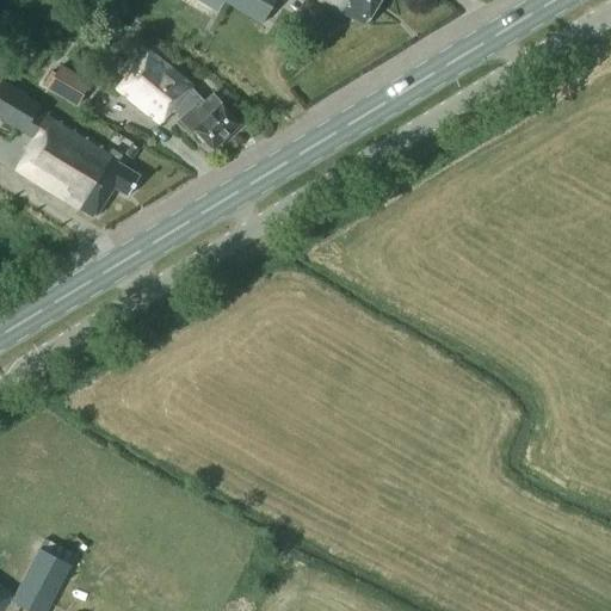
[(276,0),(222,0),(261,24),(276,0)]
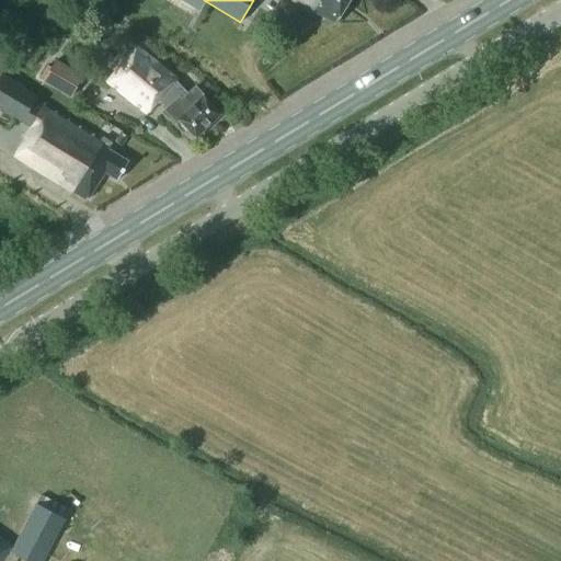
[(283,0),(310,16),(313,11),(335,24),(350,0),(283,0)]
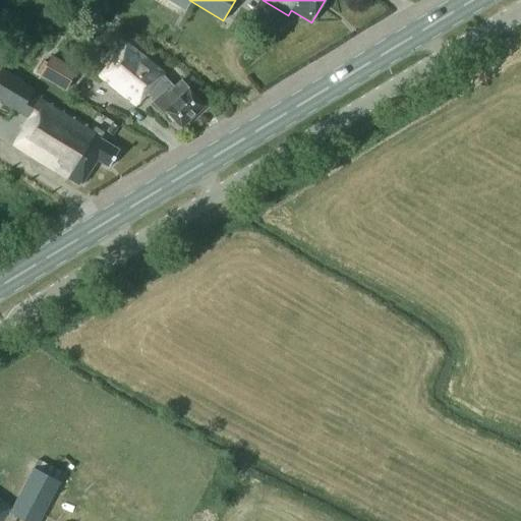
[(289,22),(273,11),(266,21),(276,27),(283,33),(289,22)]
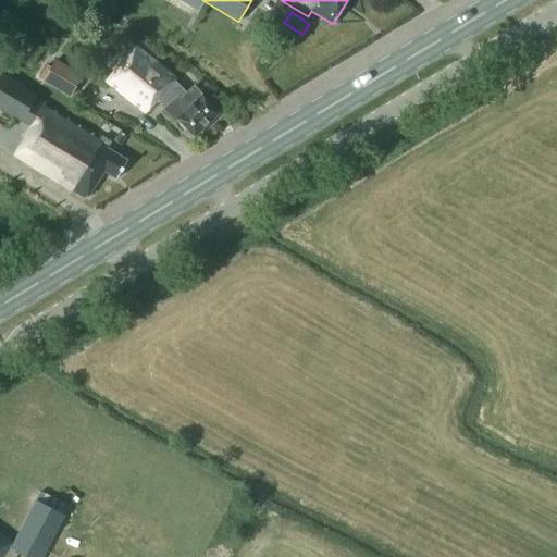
[(194,137),(219,113),(202,95),(194,86),(186,93),(175,81),(176,78),(136,46),(107,81),(145,112),(156,100),(158,102),(159,100),(165,108),(163,109),(175,122),(177,120),(194,137)]
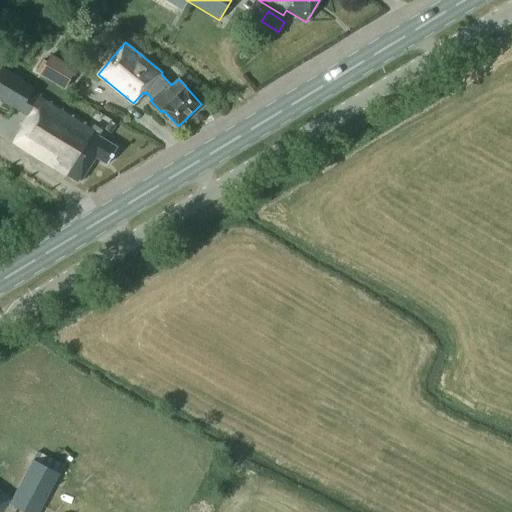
[(76,69),(50,54),(46,61),(43,59),(35,71),(39,73),(39,74),(64,89),(76,69)]
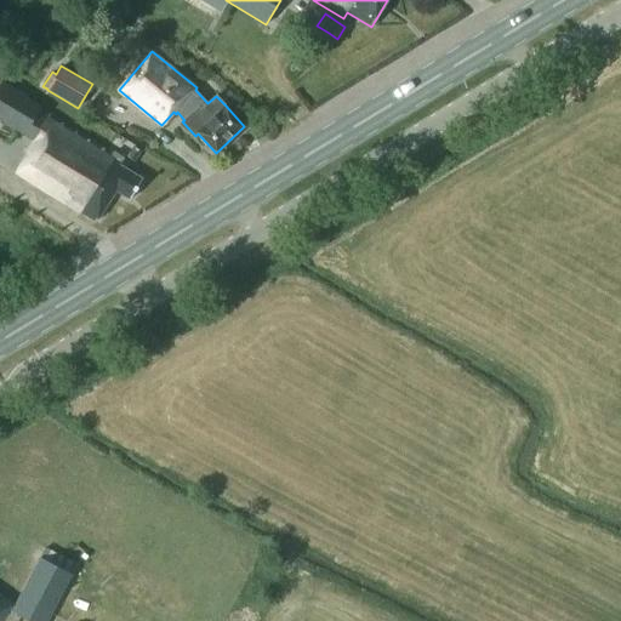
[(117,191),(130,199),(142,180),(119,165),(130,146),(118,138),(109,152),(50,114),(49,117),(40,110),(43,107),(0,81),(0,80),(0,119),(33,140),(26,153),(27,154),(16,172),(96,222),(117,191)]
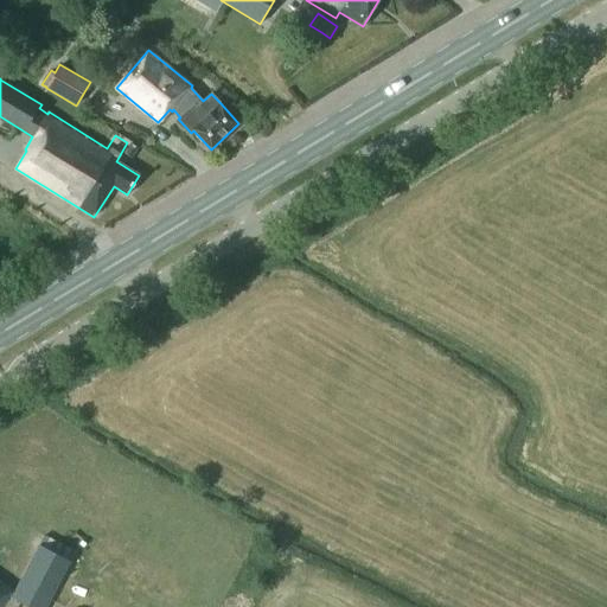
[(125,153),(132,158),(138,148),(131,144),(125,153)]
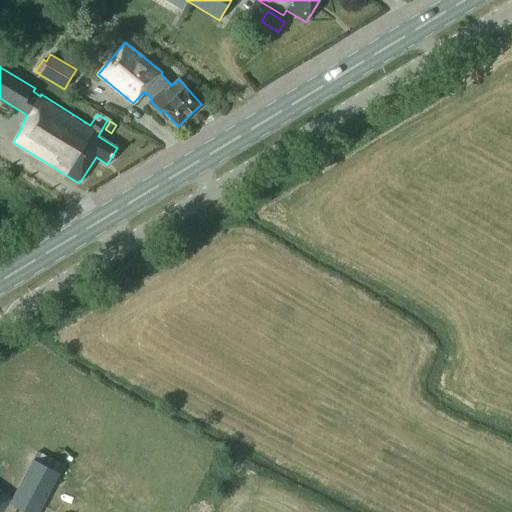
[(0,511),(14,511),(17,508),(24,511),(39,511),(63,466),(37,452),(13,499),(0,489),(0,511)]
